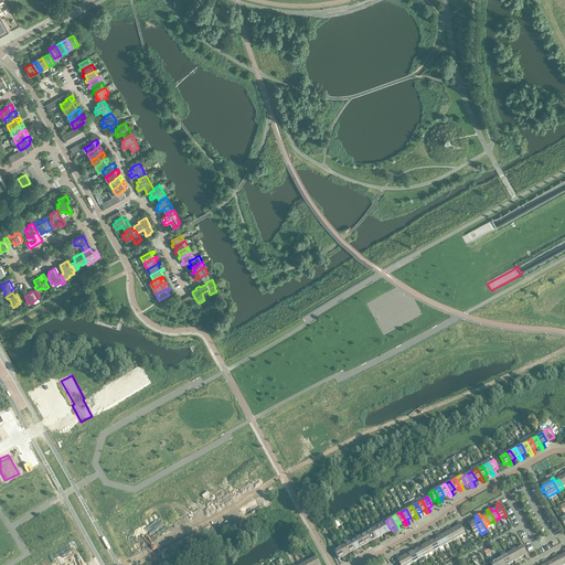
[(481,534),(475,521),(471,523),(469,519),(467,520),(473,532),(476,536),(481,534)]
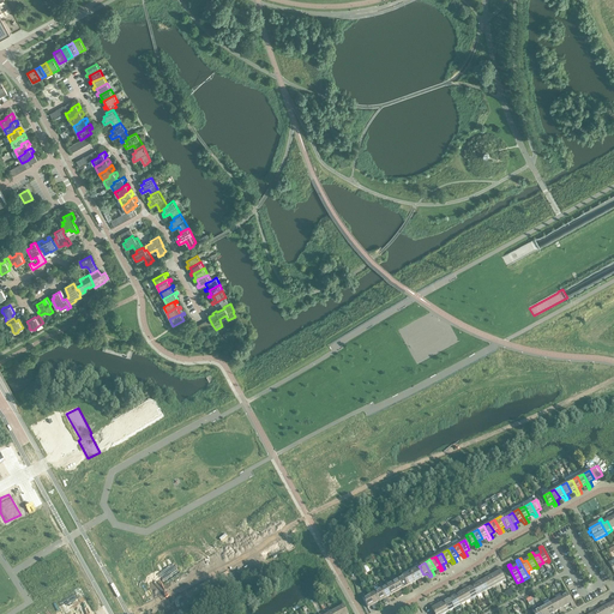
[(425,577),(423,575),(420,567),(414,571),(421,584),(423,583),(421,578),(425,577)]
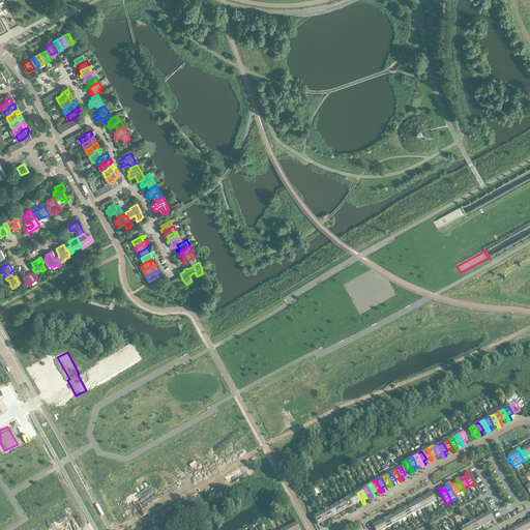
[(437,501),(431,491),(431,490),(430,490),(428,491),(430,495),(428,496),(432,504),(435,502),(436,503),(437,502),(437,501)]
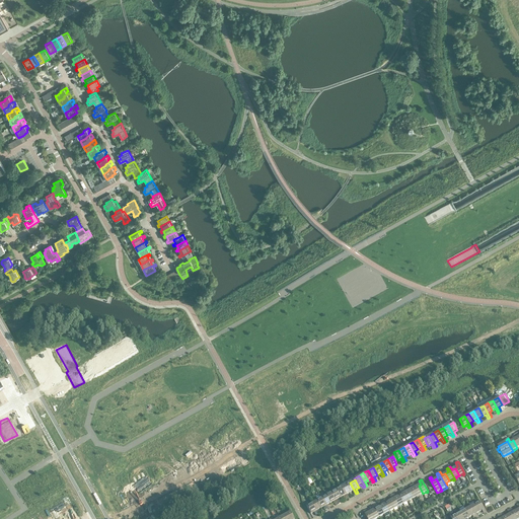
[(356,494),(350,483),(346,485),(350,493),(352,492),(354,495),(356,494)]
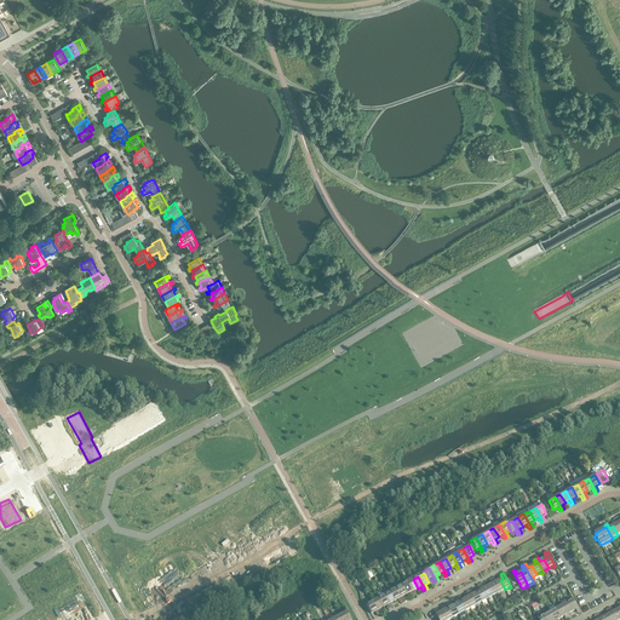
[(505,590),(500,580),(497,583),(494,578),(492,579),(500,595),(501,593),(500,592),(505,590)]
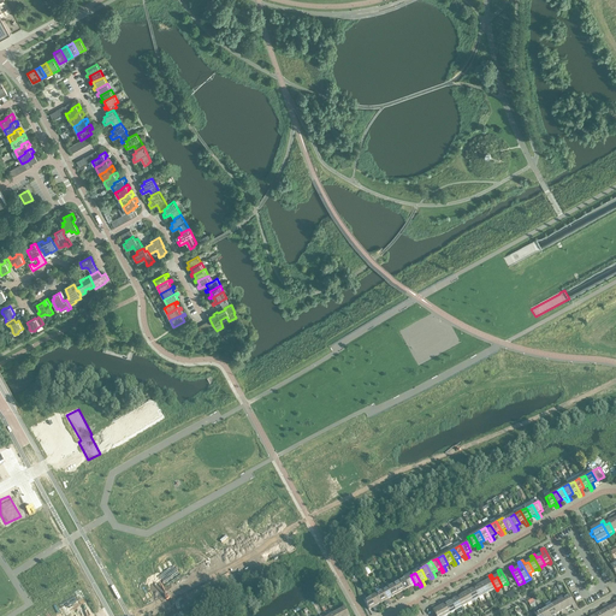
[(415,585),(410,575),(404,579),(412,592),(414,591),(412,587),(415,585)]
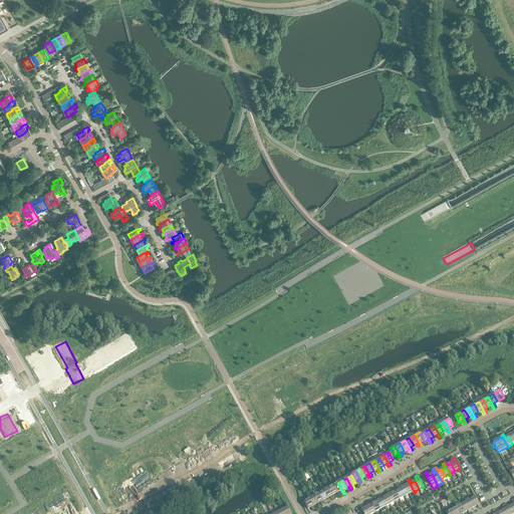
[(415,493),(408,480),(406,481),(408,485),(405,486),(409,494),(413,492),(413,493),(415,493)]
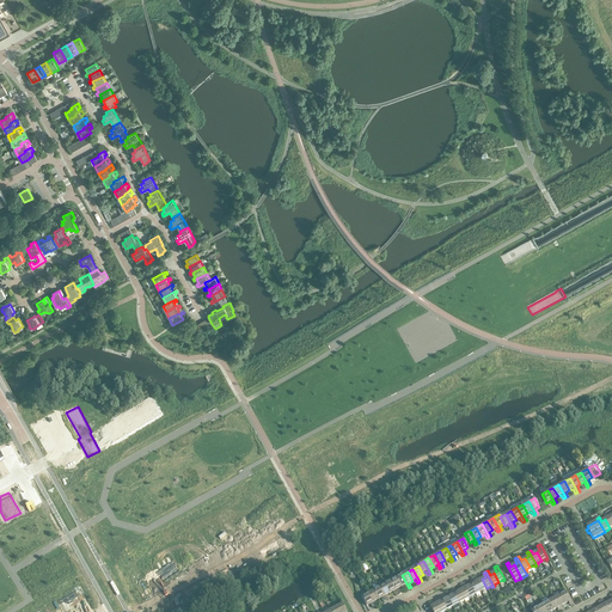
[(409,588),(402,575),(396,579),(401,587),(404,586),(407,589),(409,588)]
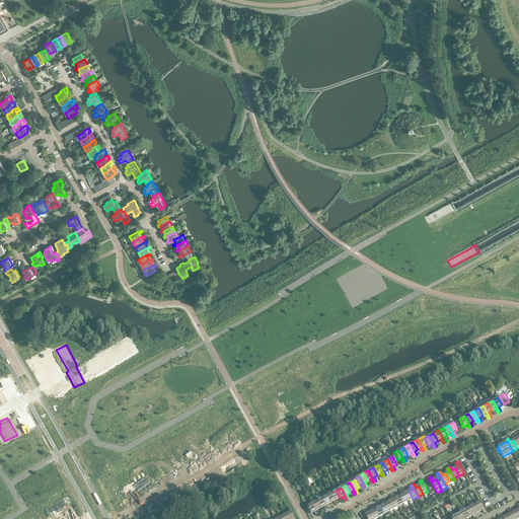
[(413,499),(409,491),(405,493),(403,489),(401,490),(409,503),(411,502),(410,501),(413,499)]
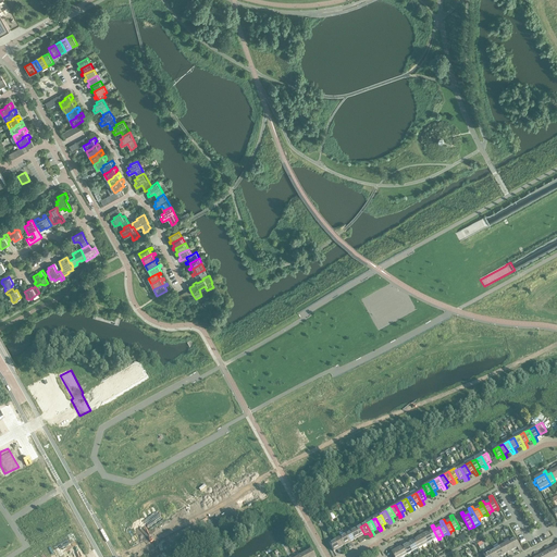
[(438,540),(431,525),(430,527),(431,531),(429,532),(433,541),(436,539),(437,540),(438,540)]
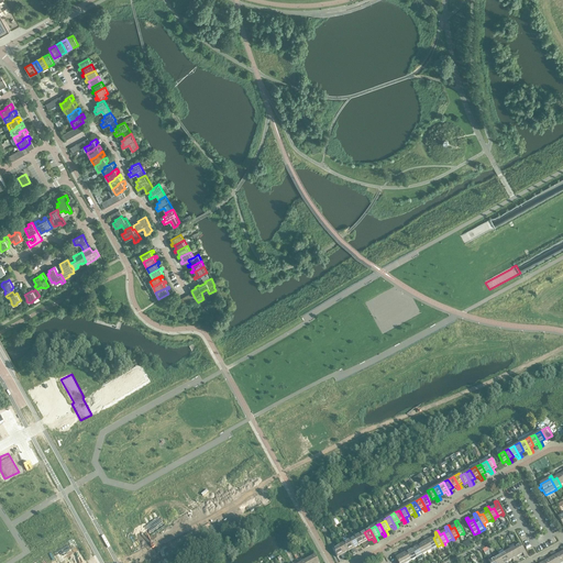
[(368,540),(364,532),(359,534),(365,547),(367,545),(365,542),(368,540)]
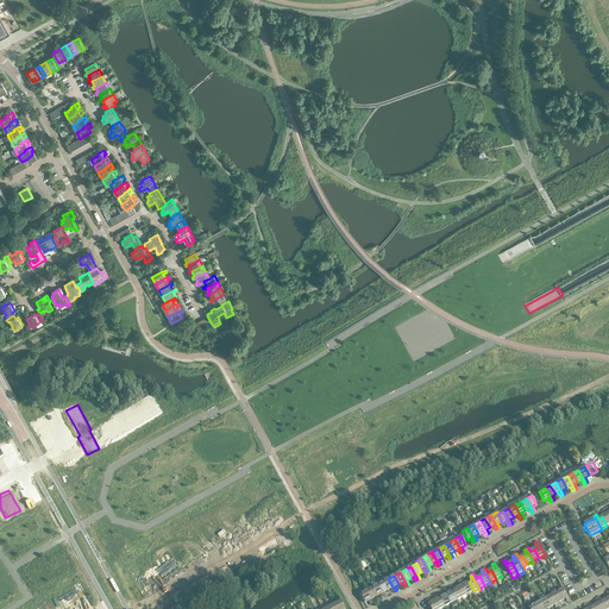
[(395,591),(388,578),(382,582),(388,591),(390,589),(393,594),(395,591)]
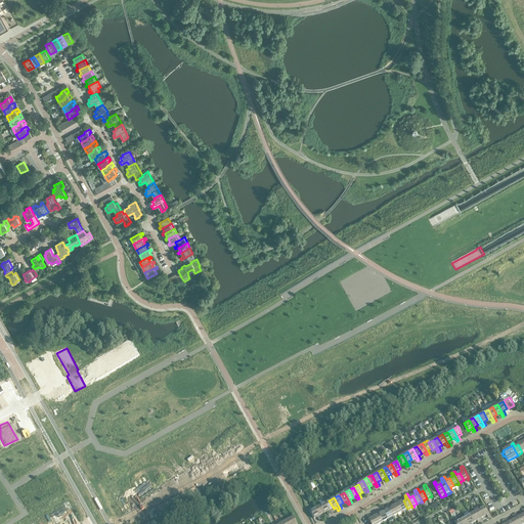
[(407,509),(403,500),(400,503),(398,499),(396,500),(403,513),(404,512),(403,511),(407,509)]
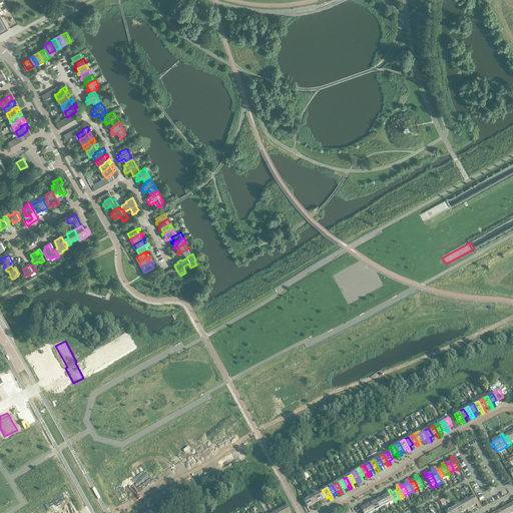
[(327,498),(322,490),(318,493),(324,504),(326,503),(324,499),(327,498)]
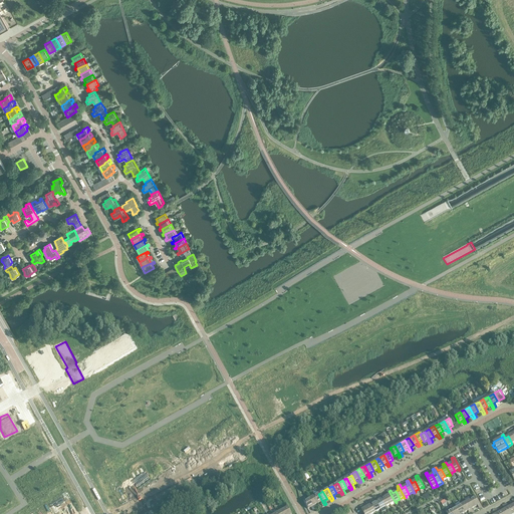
[(396,503),(389,491),(387,492),(389,495),(386,497),(390,504),(394,502),(394,504),(396,503)]
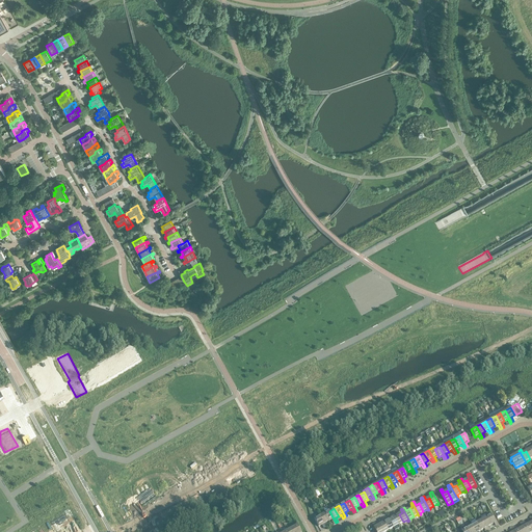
[(336,523),(329,511),(324,513),(328,522),(331,520),(334,524),(336,523)]
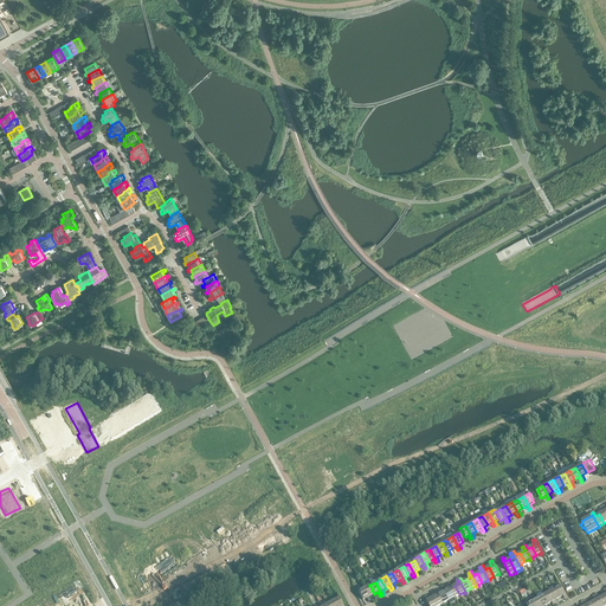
[(459,594),(455,586),(451,587),(449,584),(446,585),(455,599),(456,598),(456,597),(459,594)]
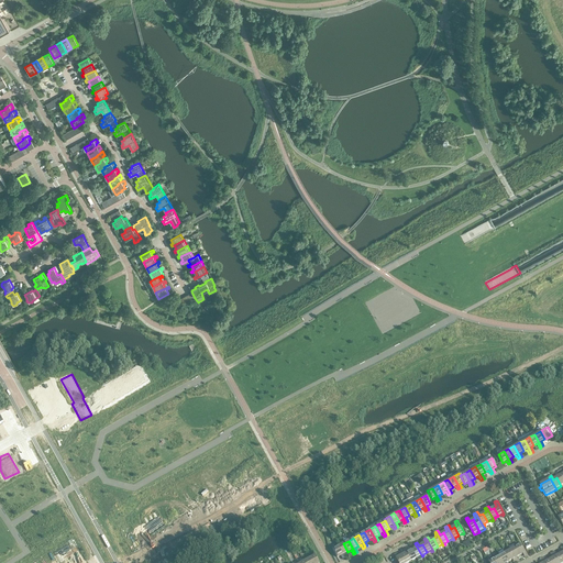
[(348,552),(343,543),(338,547),(344,559),(346,558),(344,553),(348,552)]
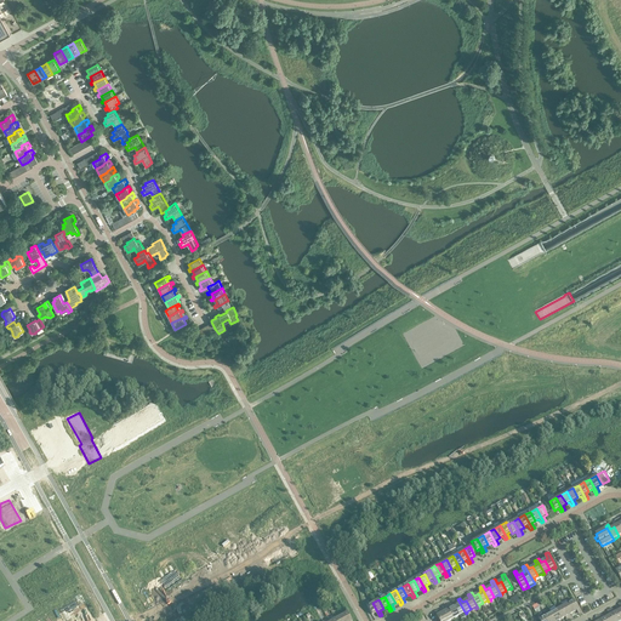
[(467,615),(466,614),(457,599),(455,600),(457,604),(455,607),(460,615),(461,619),(467,615)]
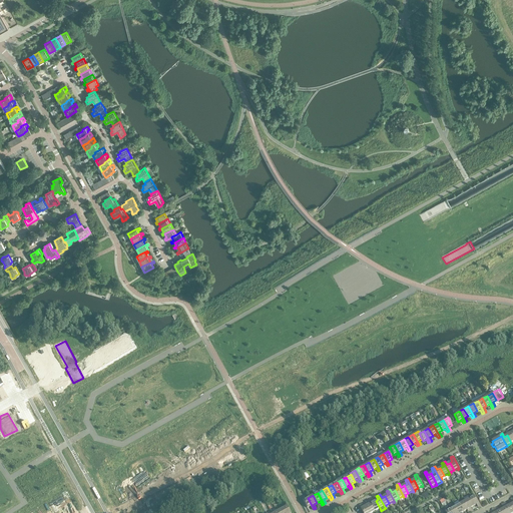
[(481,507),(475,496),(474,496),(474,495),(472,496),(473,497),(470,499),(474,507),(477,505),(478,508),(480,507),(481,507)]
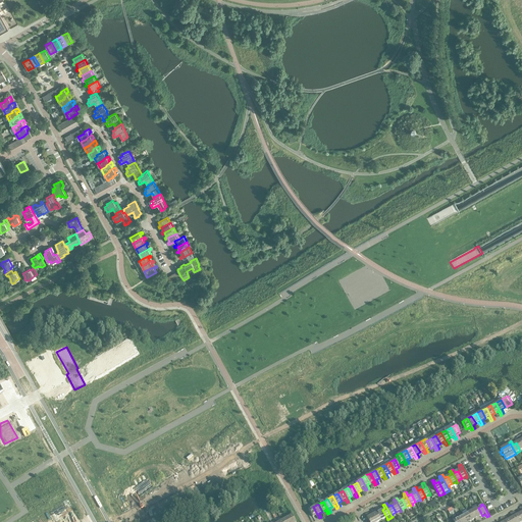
[(319,518),(313,507),(308,509),(313,517),(316,515),(317,519),(319,518)]
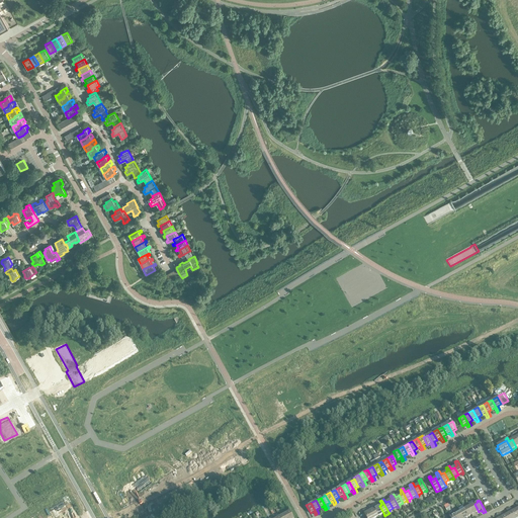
[(383,513),(379,506),(376,507),(374,504),(372,505),(379,517),(380,517),(379,515),(383,513)]
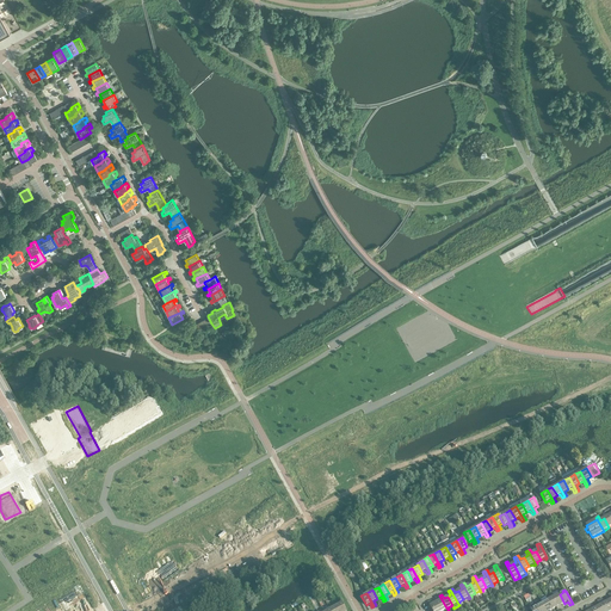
[(565,604),(560,594),(555,597),(555,596),(553,596),(561,610),(563,609),(561,605),(565,604)]
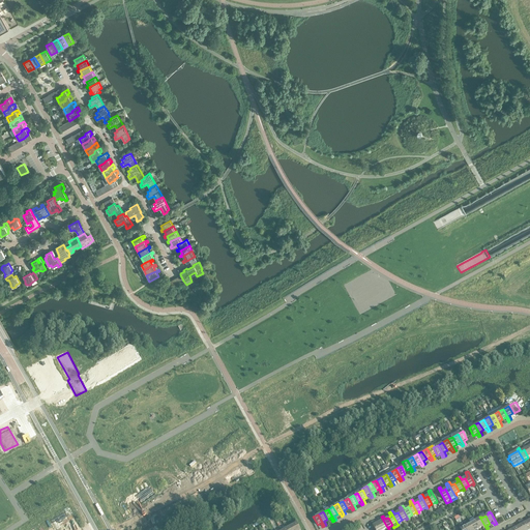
[(388,529),(381,517),(379,518),(381,521),(378,523),(381,529),(383,529),(386,529),(388,529)]
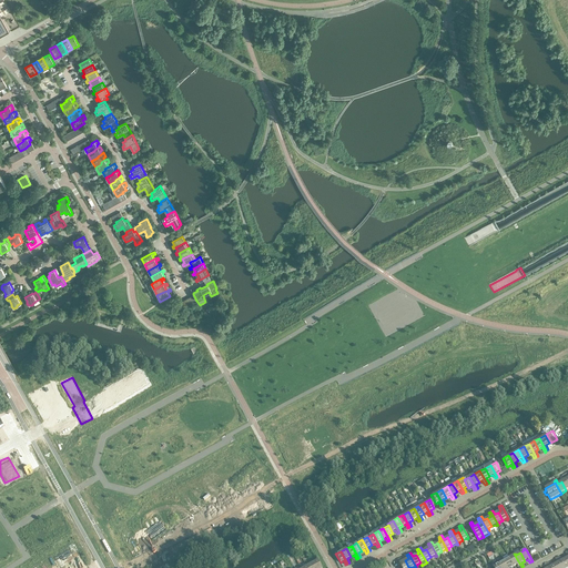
[(520,567),(521,567),(514,554),(513,555),(514,556),(509,558),(514,567),(517,565),(518,567),(520,567)]
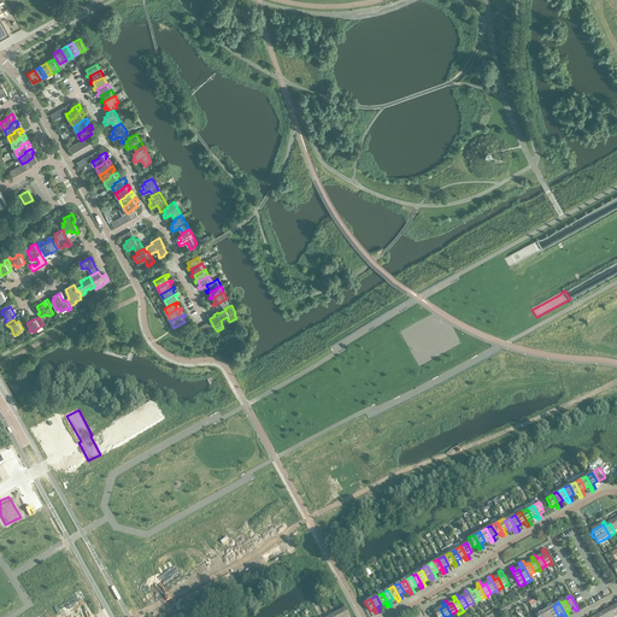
[(556,616),(558,616),(553,606),(552,603),(546,606),(547,609),(551,616),(556,616)]
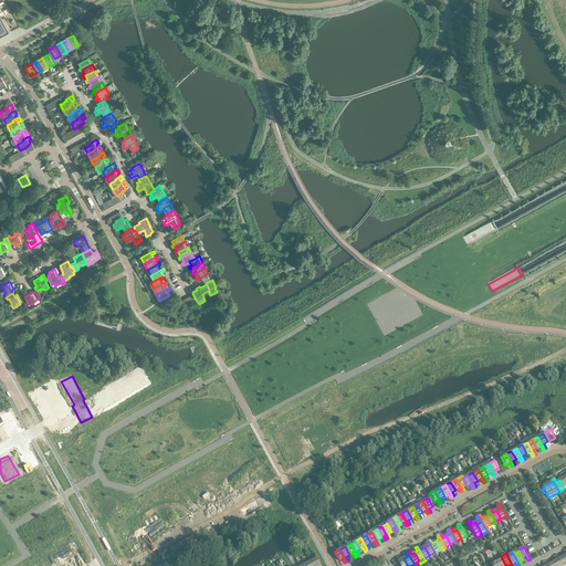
[(565,565),(565,563),(563,557),(559,559),(557,555),(556,556),(561,565),(565,565)]
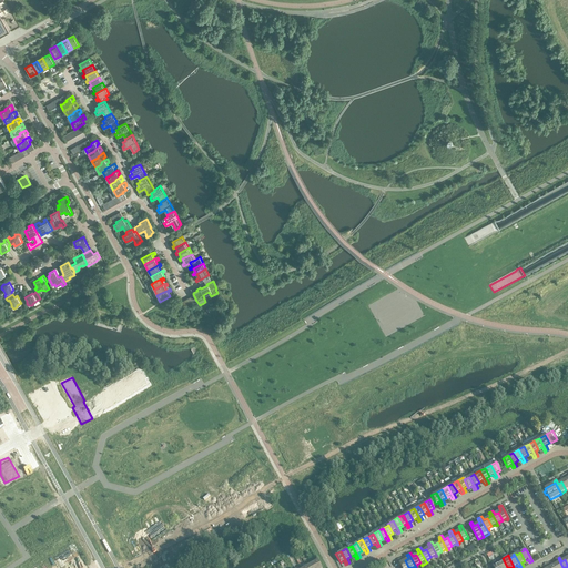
[(408,567),(405,560),(402,561),(399,558),(398,559),(397,559),(402,567),(408,567)]
